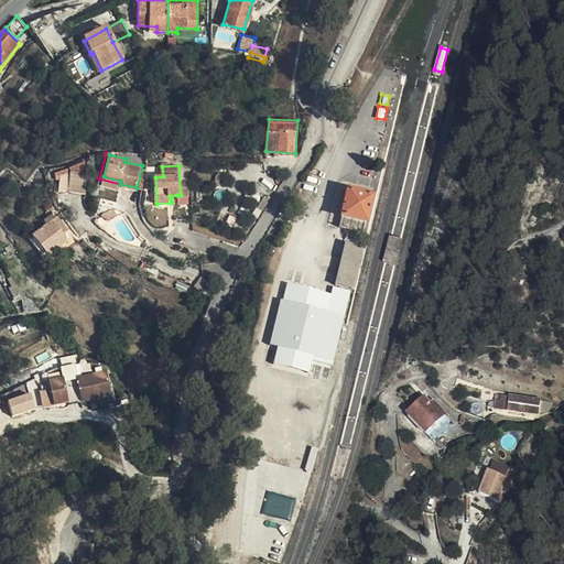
[(71,171),(68,188),(86,190),(88,170),(71,169),(71,171)]
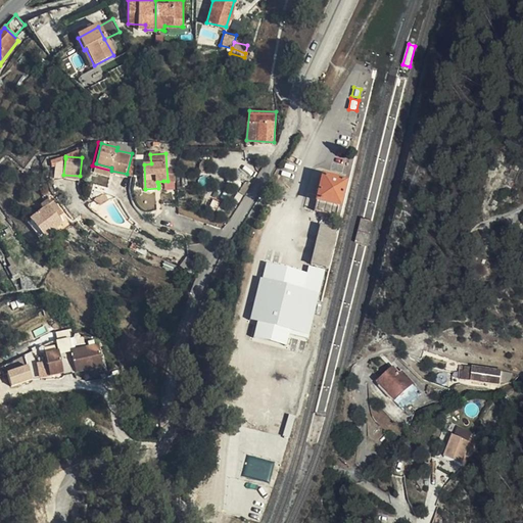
[(55,162),(54,178),(63,175),(65,158),(55,162)]
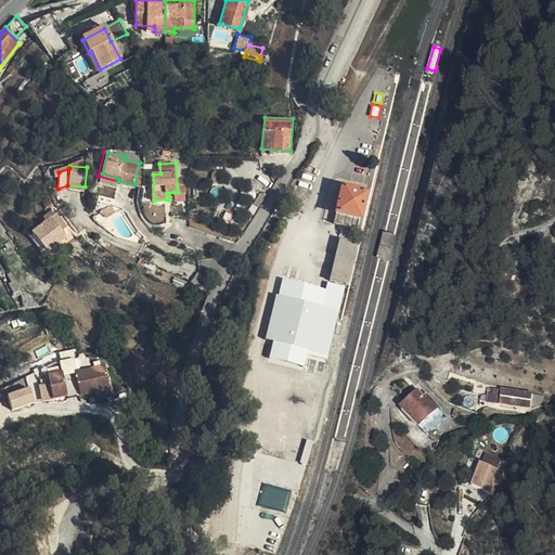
[(371,188),(347,181),(336,226),(349,229),(360,231),(371,188)]
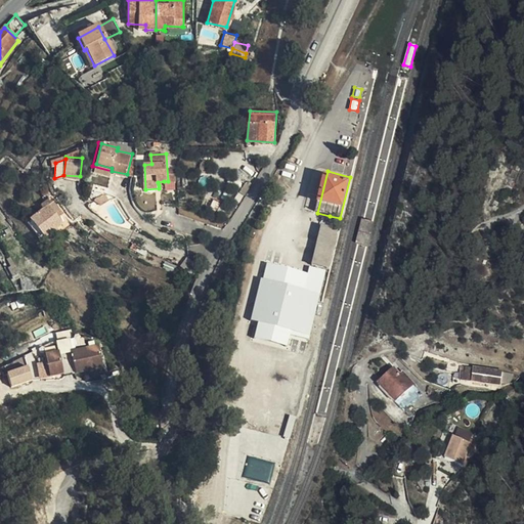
[(108,197),(116,192),(113,186),(101,190),(100,193),(108,197)]
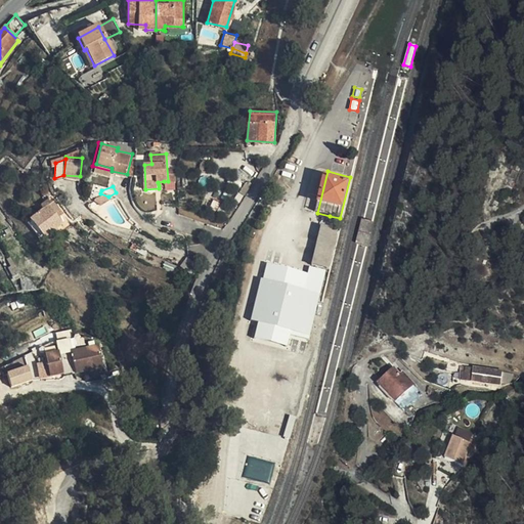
[(48,204),(58,217),(64,212),(52,195),(45,201),(48,204)]
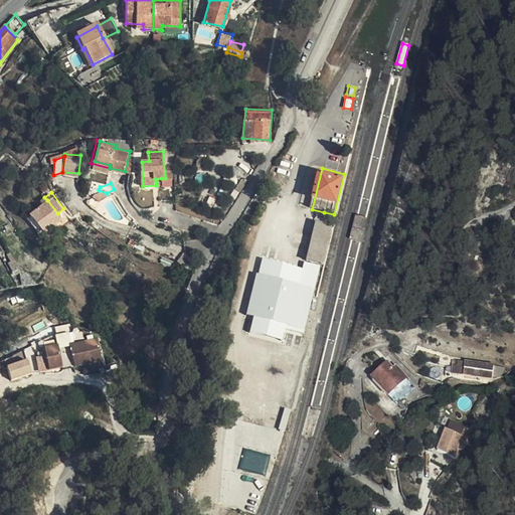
[(47,228),(55,222),(61,217),(57,213),(47,200),(31,214),(44,230),(47,228)]
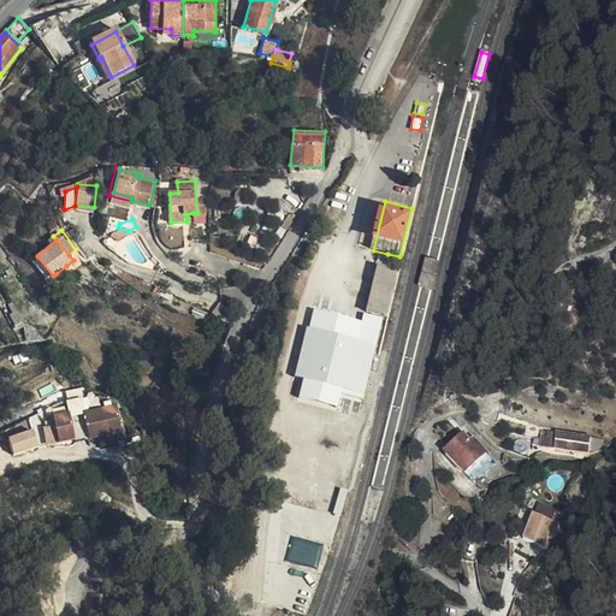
[(33,260),(48,280),(53,276),(37,256),(33,260)]
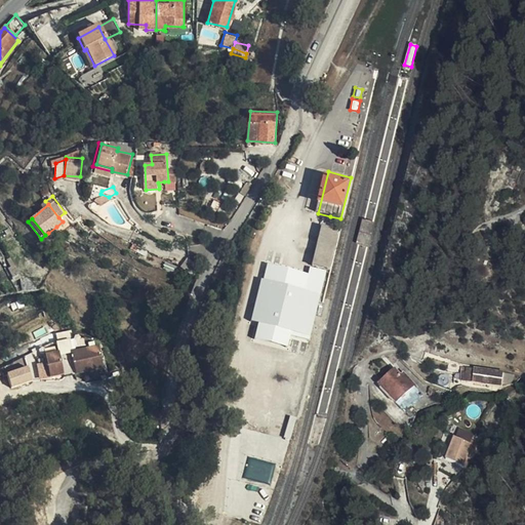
[(328,225),(316,269),(328,272),(339,228),(328,225)]
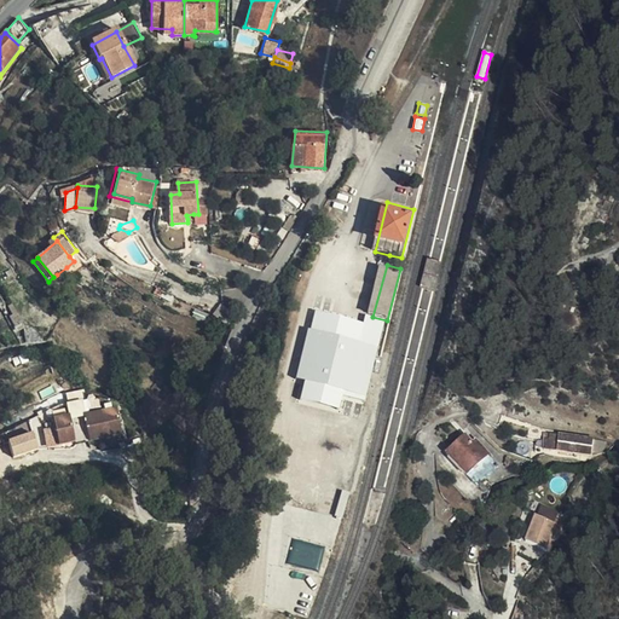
[(61,281),(71,272),(67,267),(57,275),(61,281)]
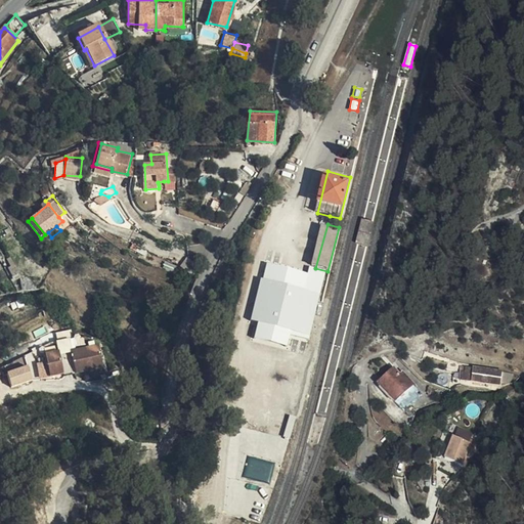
[(328,271),(315,268),(313,274),(265,261),(245,340),(287,351),(290,338),(308,343),(328,271)]
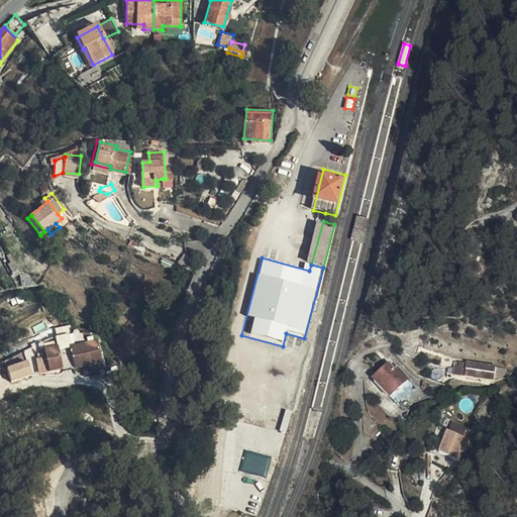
[(100,338),(73,343),(77,365),(104,359),(100,338)]
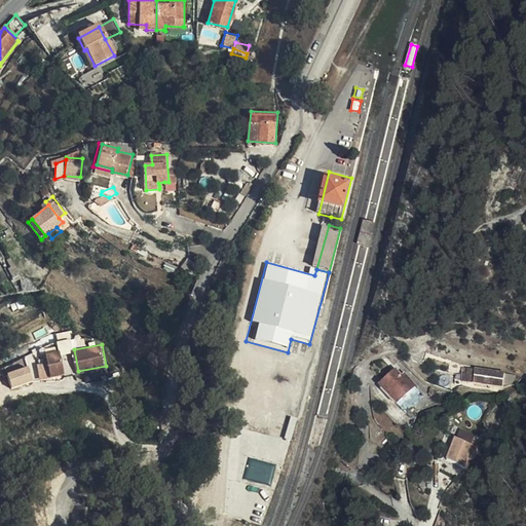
[(62,349),(47,351),(50,373),(65,371),(62,349)]
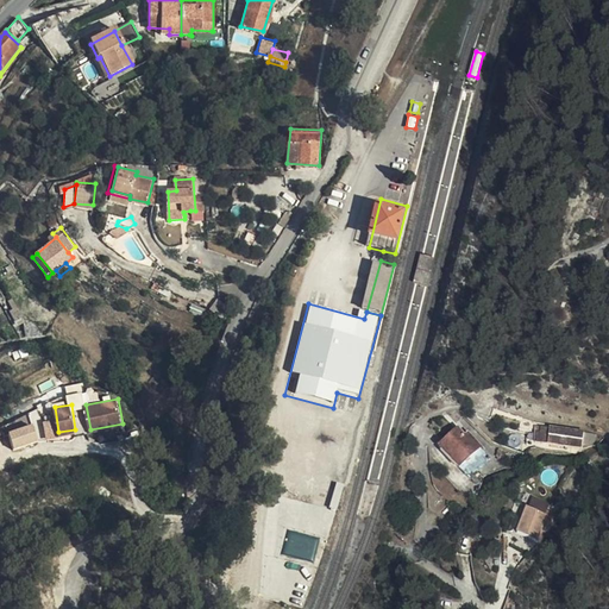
[(0,454),(1,457),(39,441),(29,415),(0,426),(0,454)]
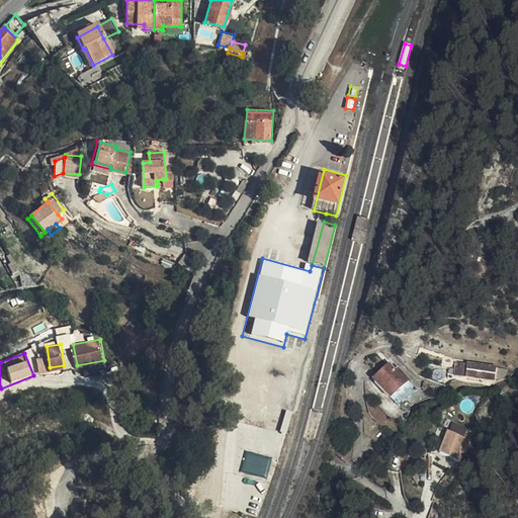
[(370,378),(399,403),(414,385),(386,361),(370,378)]
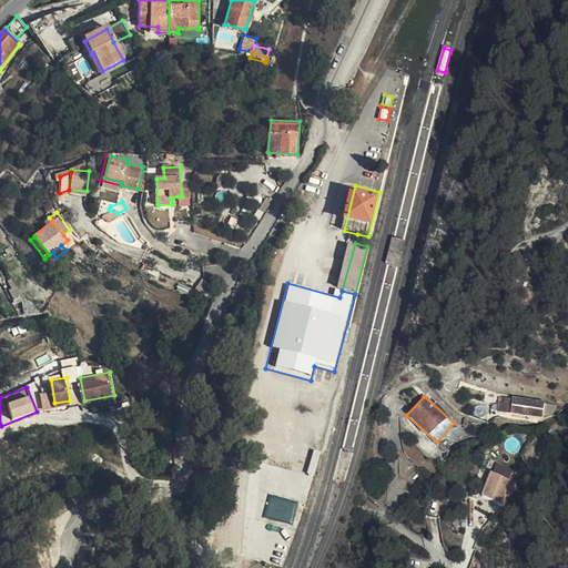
[(497,412),(541,415),(541,399),(503,397),(503,402),(497,402),(497,412)]
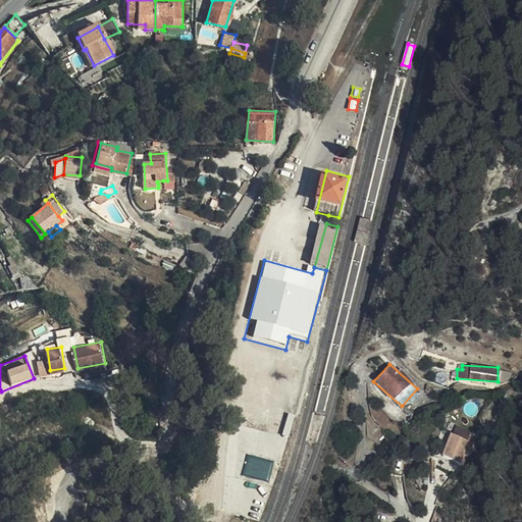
[(426,392),(436,395),(438,388),(428,385),(426,392)]
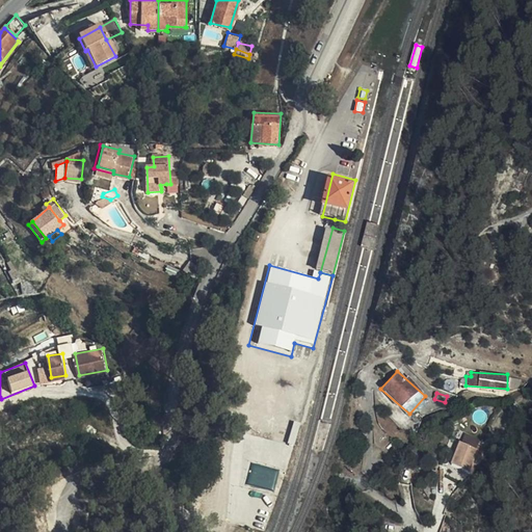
[(452,464),(474,471),(480,448),(458,442),(452,464)]
